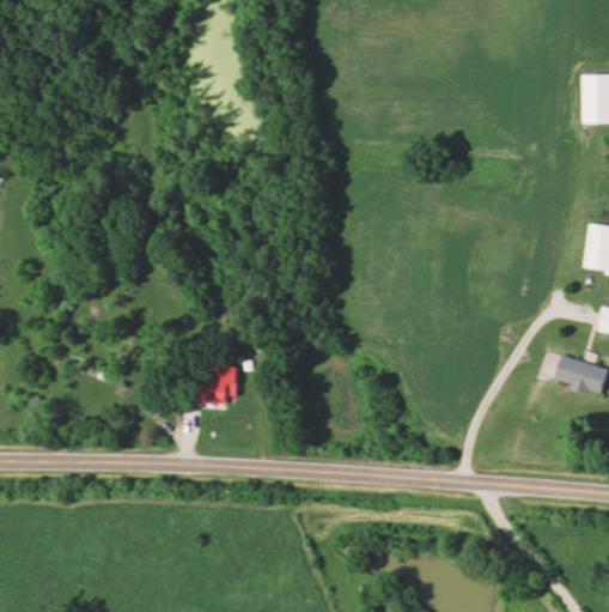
[(583,267),(608,270),(608,225),(588,223),(583,267)]
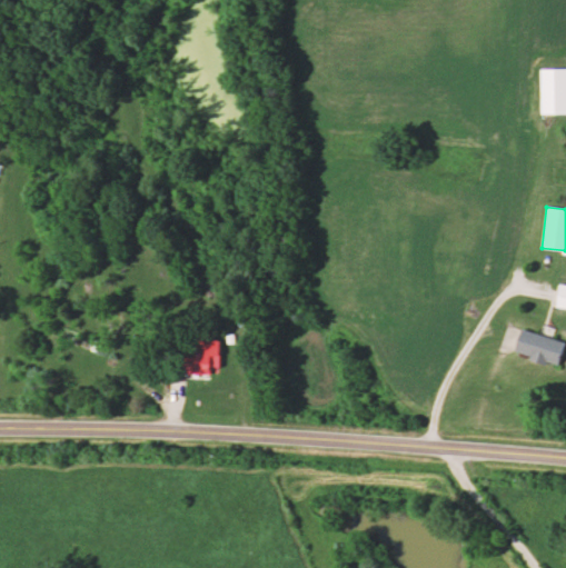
[(565,308),(565,284),(559,284),(555,307),(565,308)]
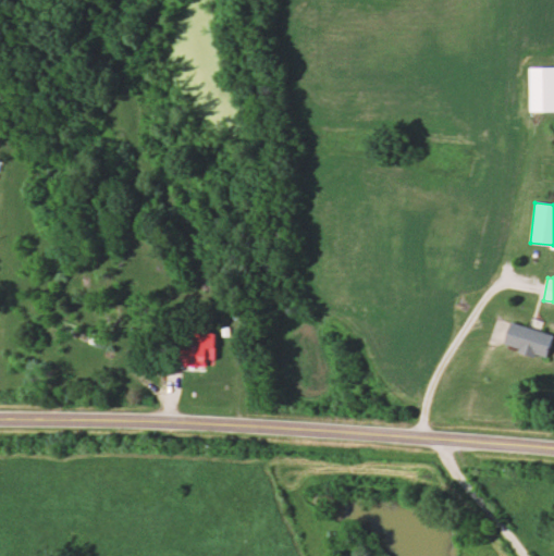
[(552,334),(508,323),(502,346),(546,358),(552,334)]
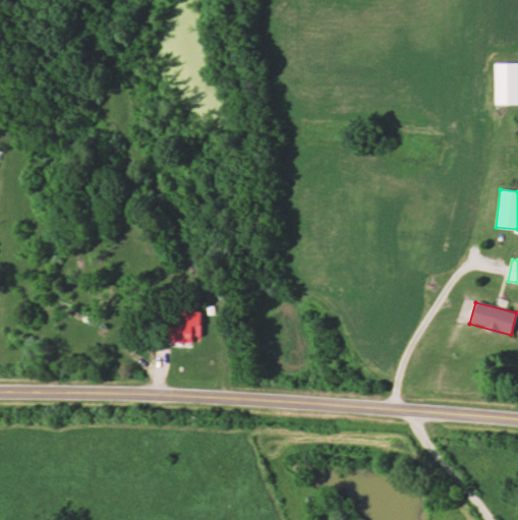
[(200,311),(177,311),(177,328),(169,328),(169,342),(200,342),(200,311)]
